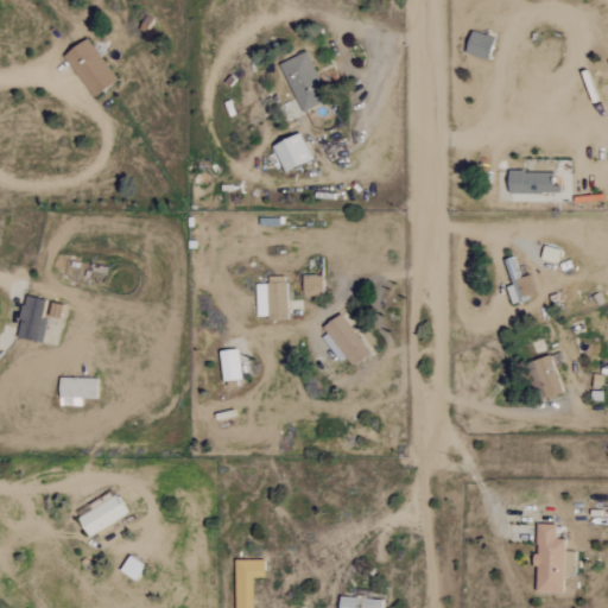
[(90,97),(115,82),(88,37),(63,52),(90,97)]
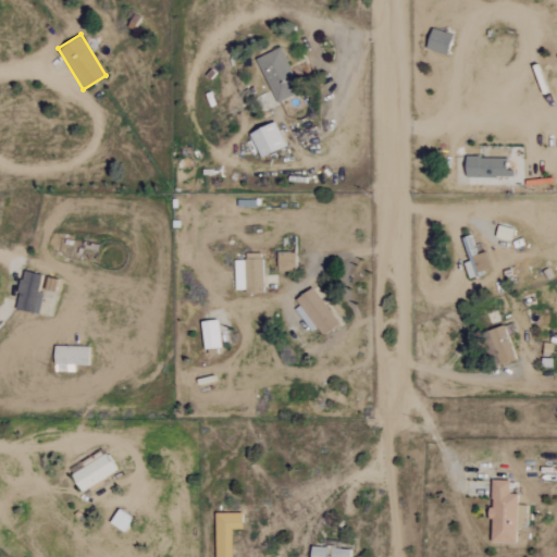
[(255,59),(275,102),(300,90),(279,47),(255,59)]
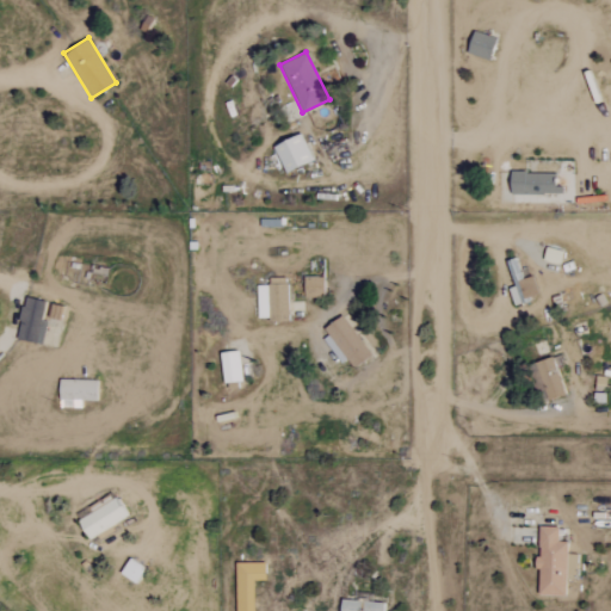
[(283,172),(312,161),(301,134),(272,144),(283,172)]
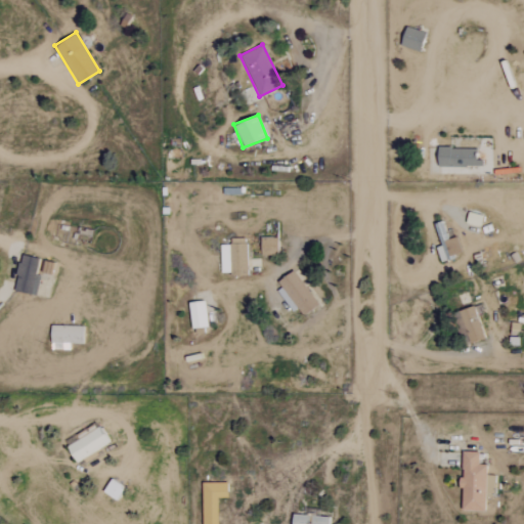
[(437,167),(482,167),(482,160),(476,160),(476,148),(437,147),(437,167)]
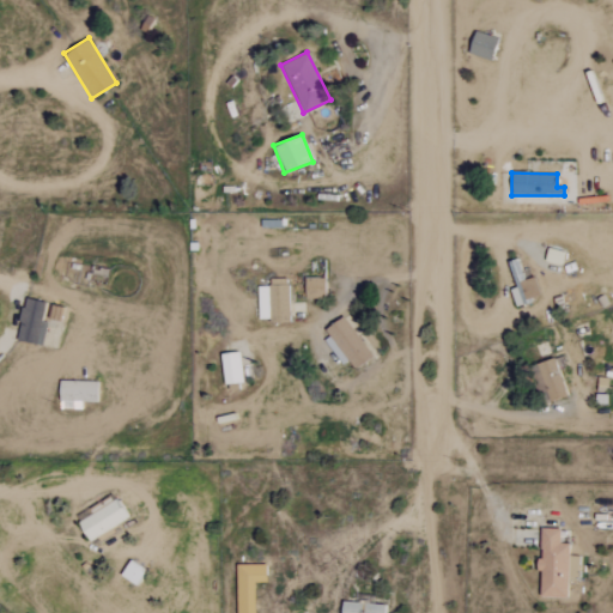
[(258,286),(258,321),(289,321),(287,286),(258,286)]
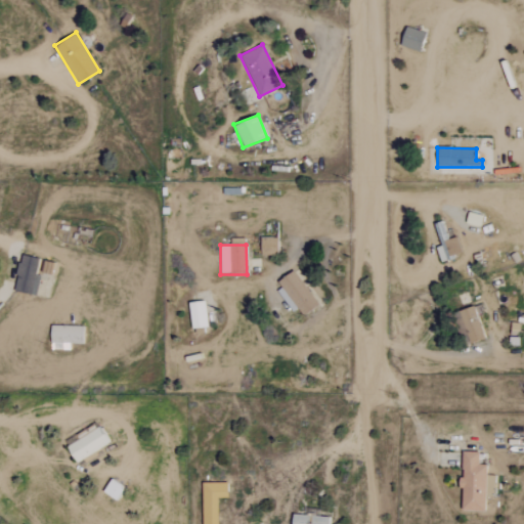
[(38,258),(20,255),(14,291),(33,294),(38,258)]
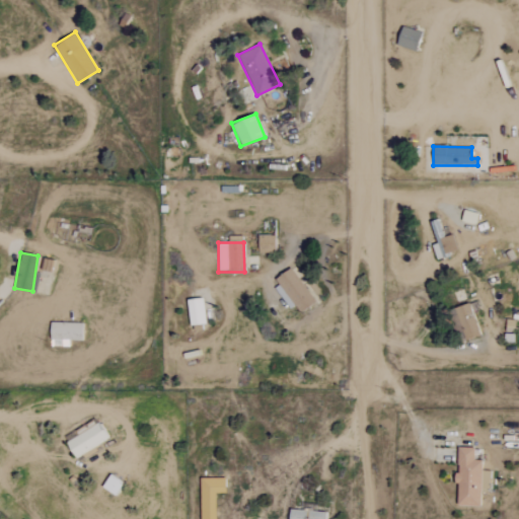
[(275,280),(298,313),(314,302),(291,268),(275,280)]
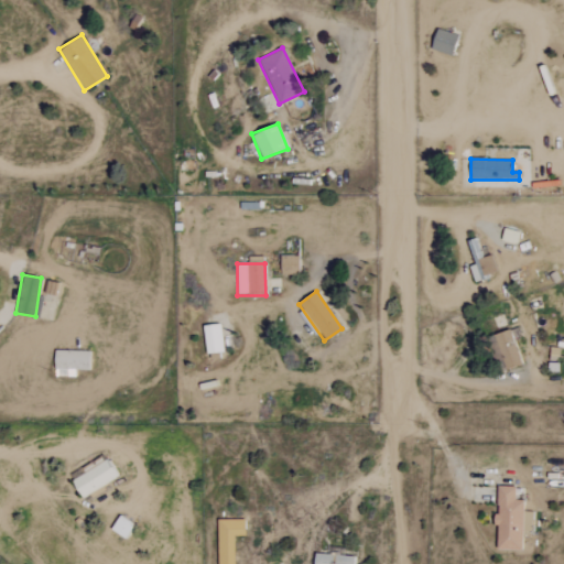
[(206,354),(223,351),(218,324),(202,326),(206,354)]
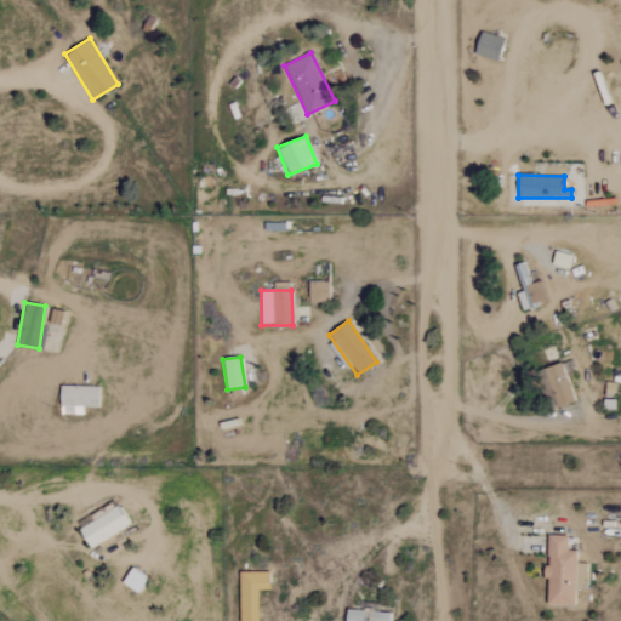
[(537,369),(547,409),(571,403),(562,363),(537,369)]
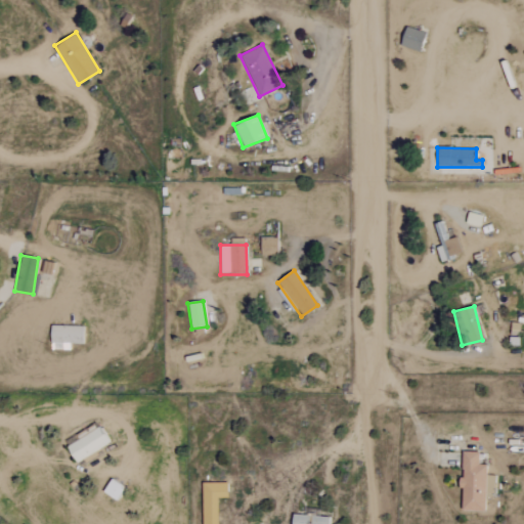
[(82,344),(83,326),(50,325),(49,349),(69,350),(69,344),(82,344)]
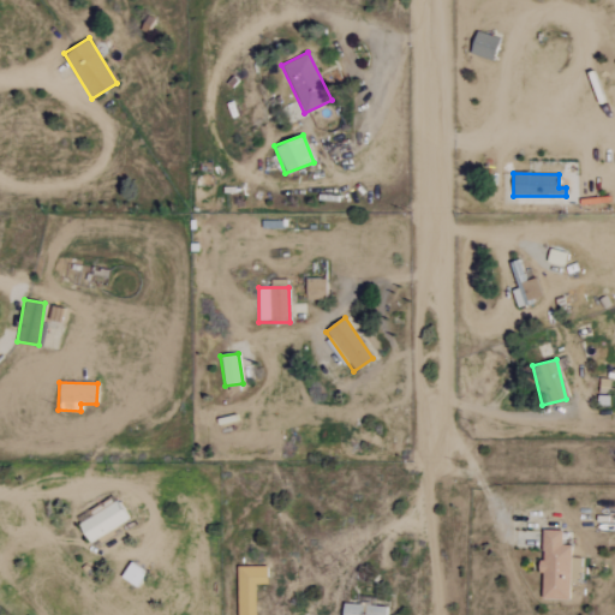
[(127,523),(118,503),(76,521),(85,542),(127,523)]
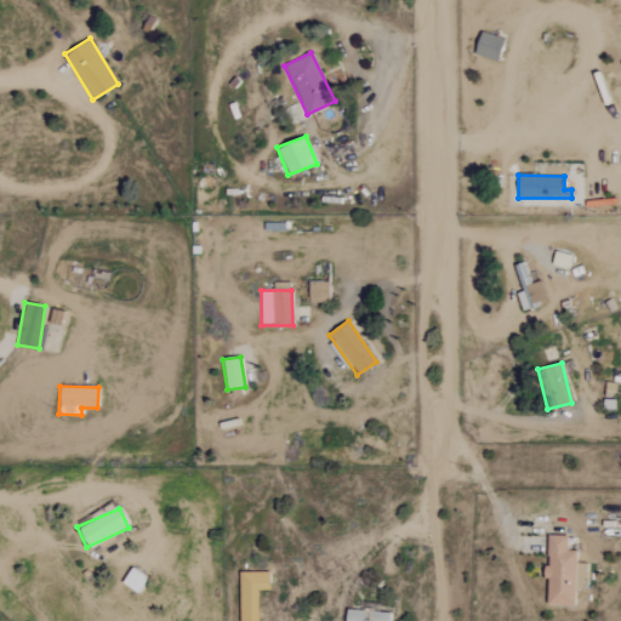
[(574,605),(574,588),(586,588),(586,564),(576,564),(576,551),(567,551),(567,536),(547,535),(546,565),(545,605),(574,605)]
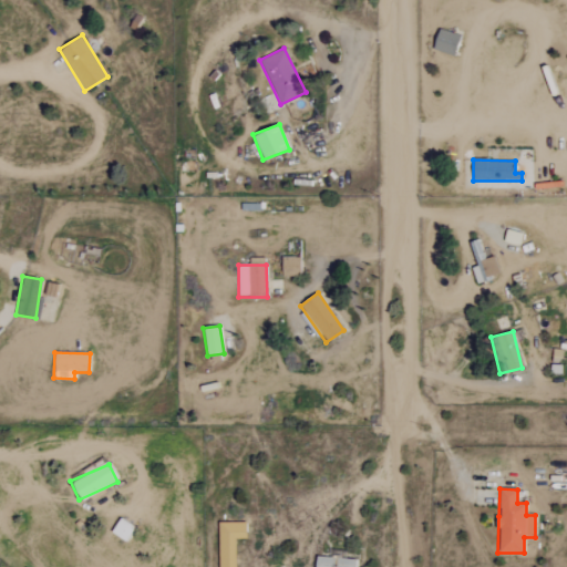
[(125,542),(133,526),(117,518),(110,534),(125,542)]
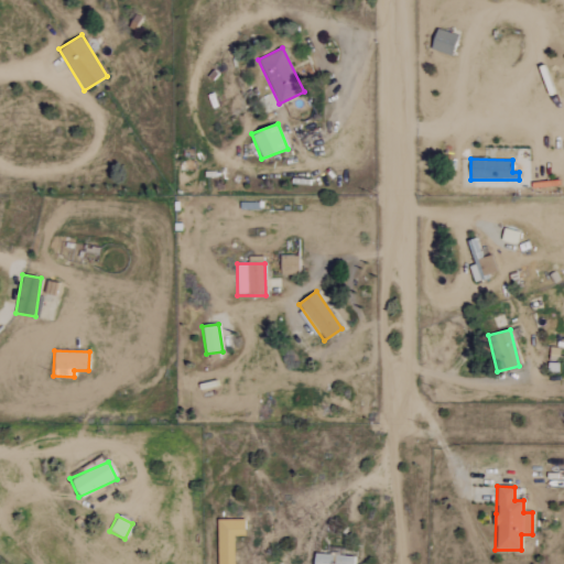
[(234,563),(232,537),(245,535),(245,519),(216,520),(217,563),(234,563)]
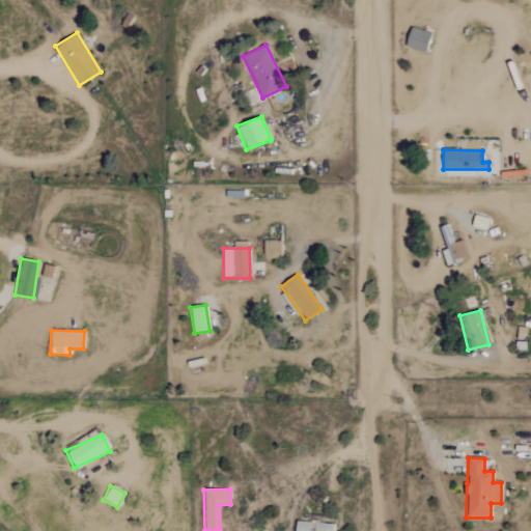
[(309,530),(310,523),(295,522),(294,530),(309,530)]
